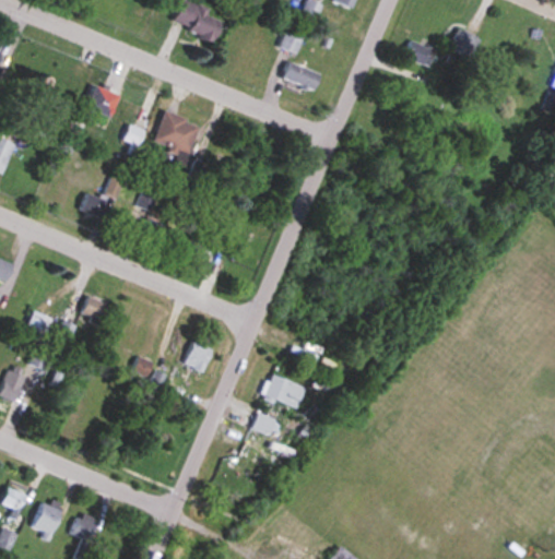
[(181,0),(172,24),(212,42),(222,22),(207,15),(209,10),(186,0),(181,0)]
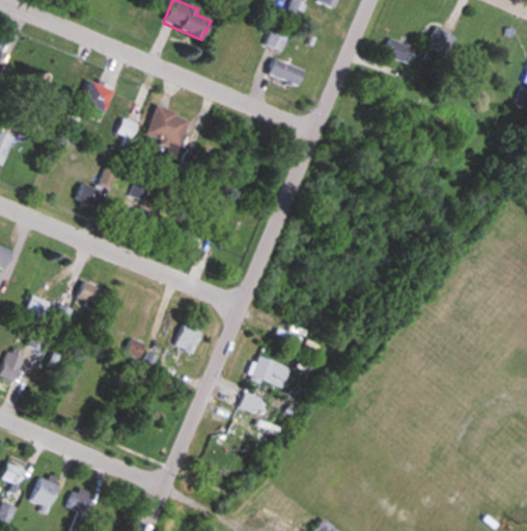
[(317,0),(316,4),(337,8),(338,0),(317,0)]
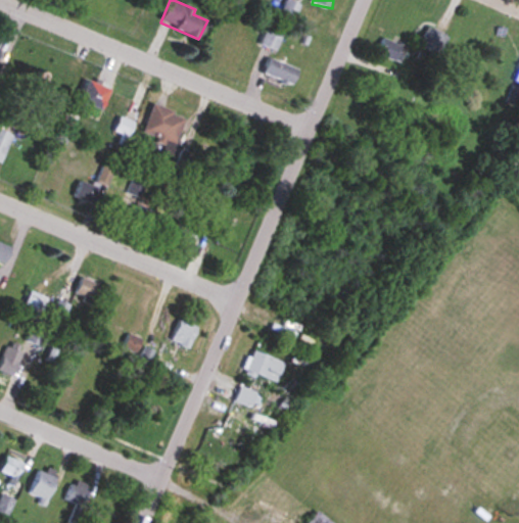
[(301,7),(288,2),(283,15),(295,20),(301,7)]
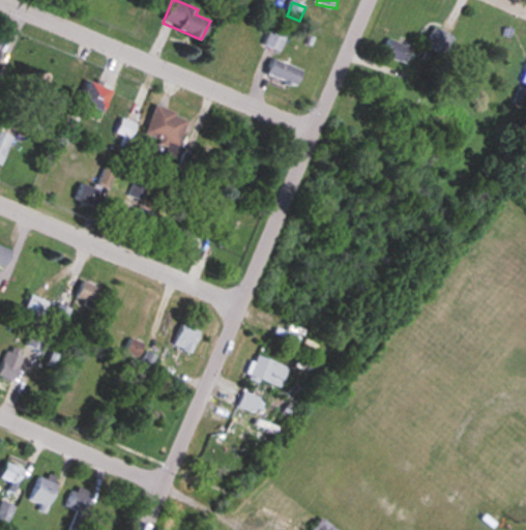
[(446,55),(456,38),(435,28),(426,45),(446,55)]
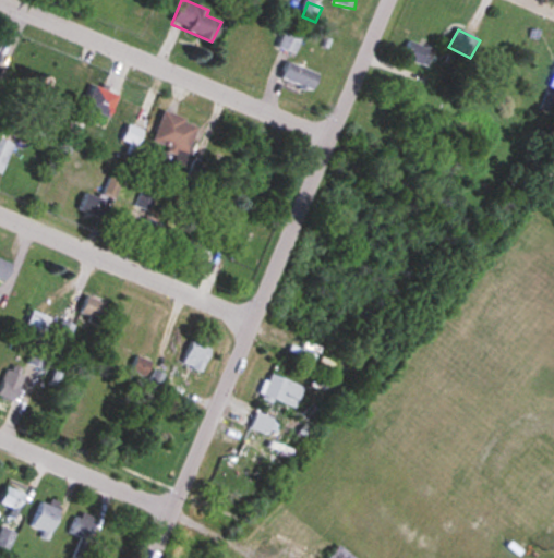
[(305,38),(288,31),(280,48),(298,55),(305,38)]
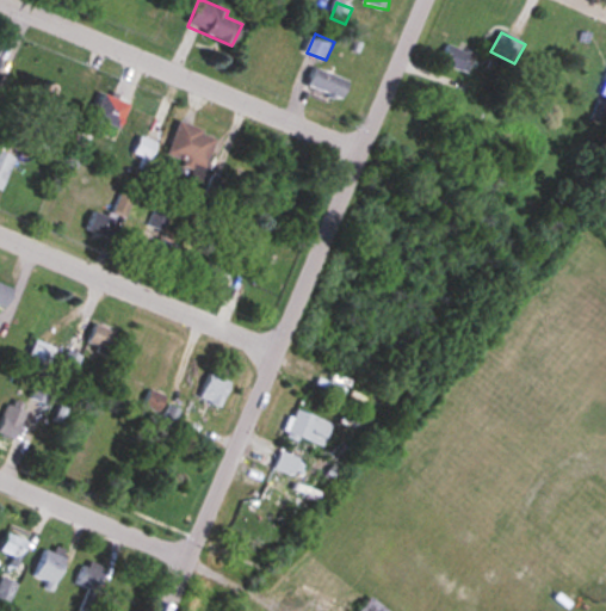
[(477,54),(449,44),(441,63),(471,74),(477,54)]
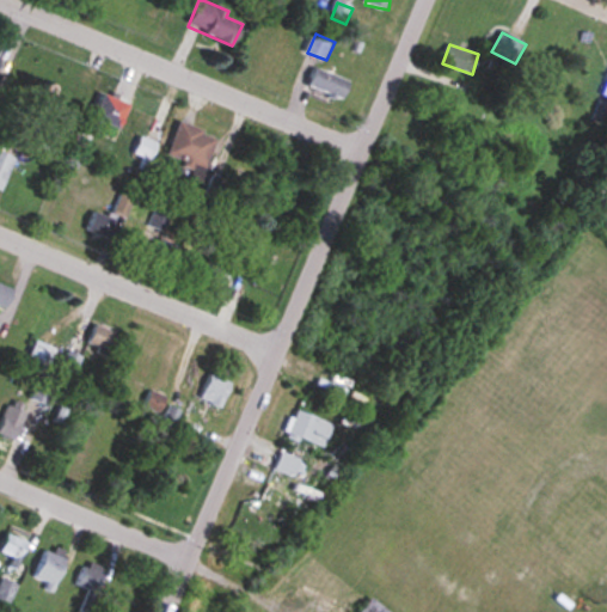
[(351,83),(318,67),(310,85),(343,102),(351,83)]
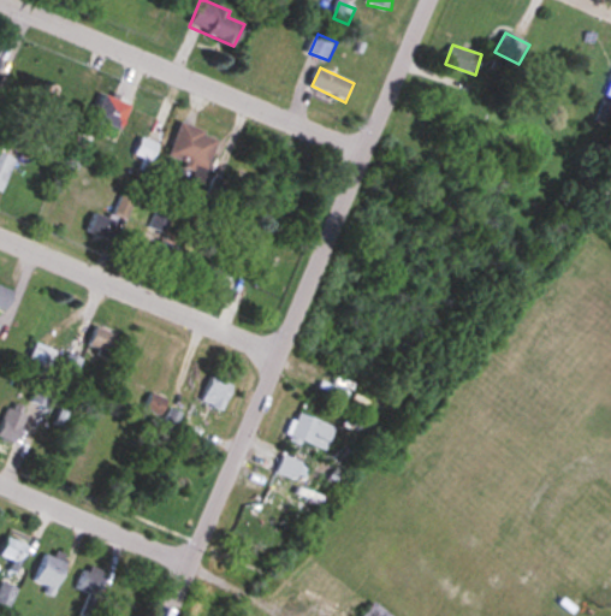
[(73,114),(83,94),(61,84),(52,105),(73,114)]
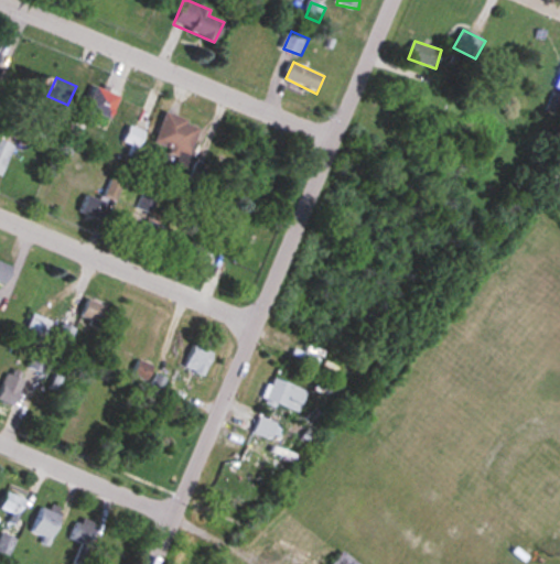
[(81,119),(94,125),(97,115),(109,119),(119,96),(95,86),(81,119)]
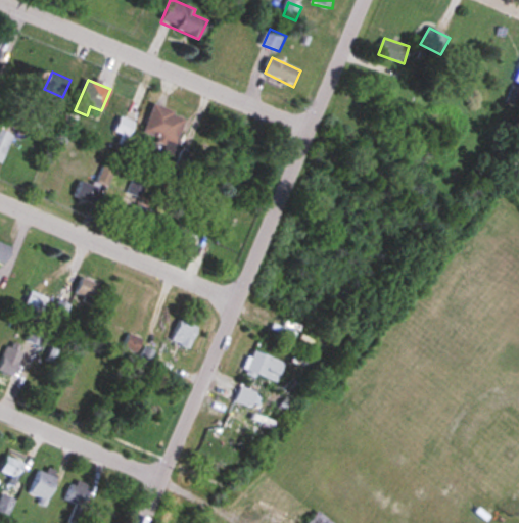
[(187,116),(153,104),(143,134),(176,146),(187,116)]
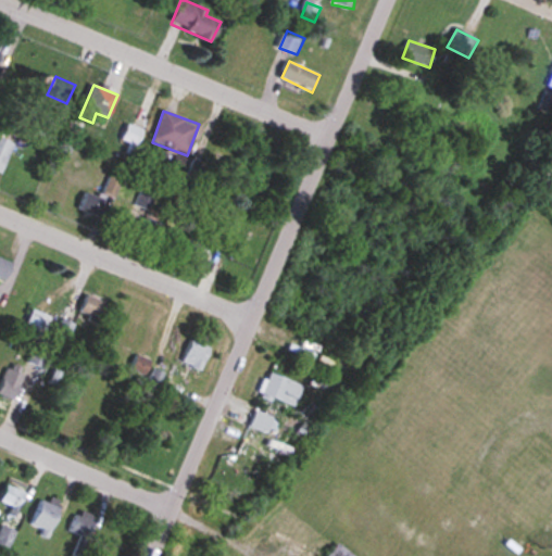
[(124,140),(138,144),(142,128),(128,125),(124,140)]
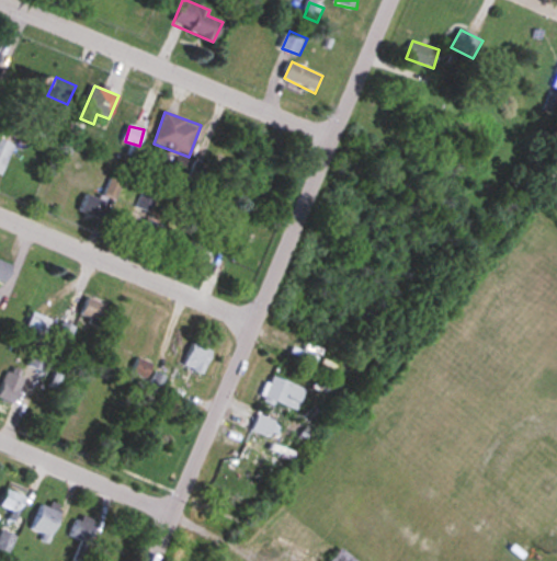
[(15,146),(0,139),(0,175),(1,176),(15,146)]
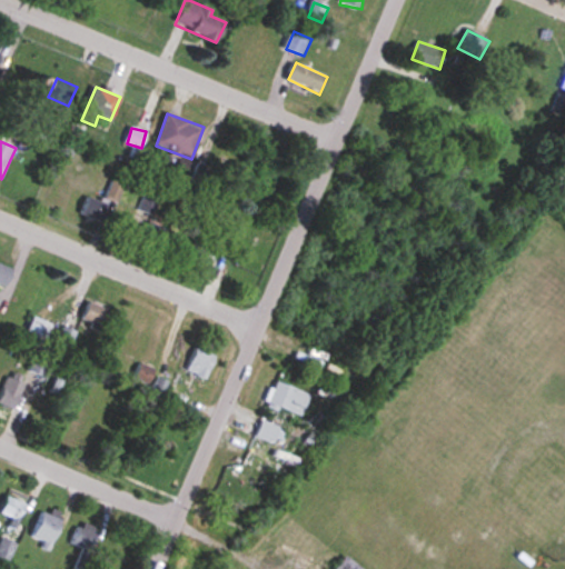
[(88,197),(82,216),(105,222),(110,200),(119,203),(125,185),(111,180),(106,201),(88,197)]
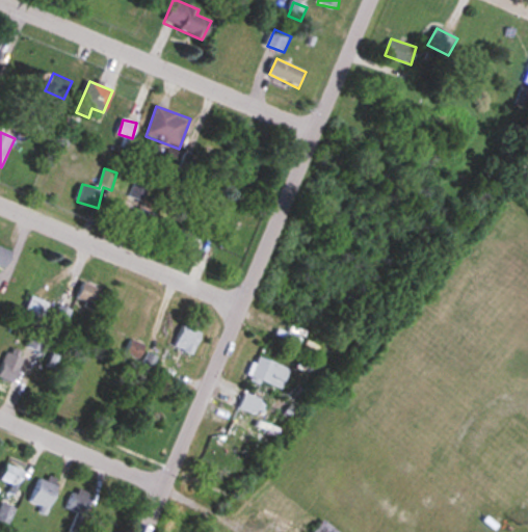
[(130,196),(144,203),(152,185),(137,179),(130,196)]
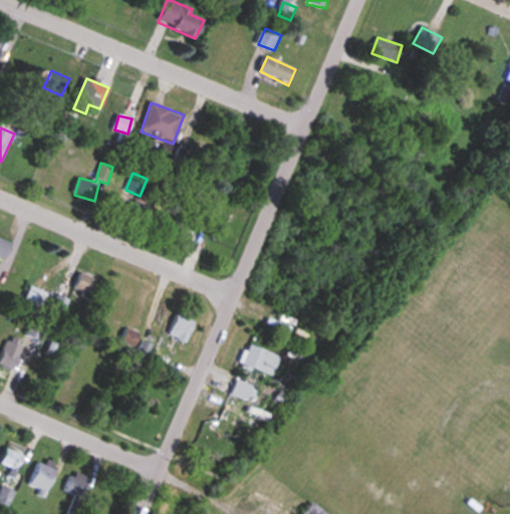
[(164,211),(135,201),(128,220),(157,230),(164,211)]
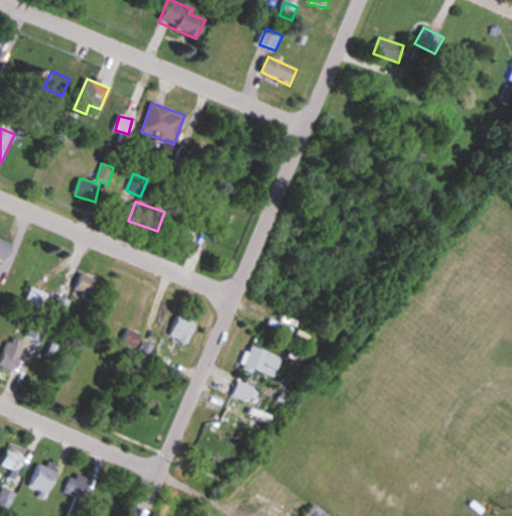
[(189,243),(196,225),(176,218),(170,236),(189,243)]
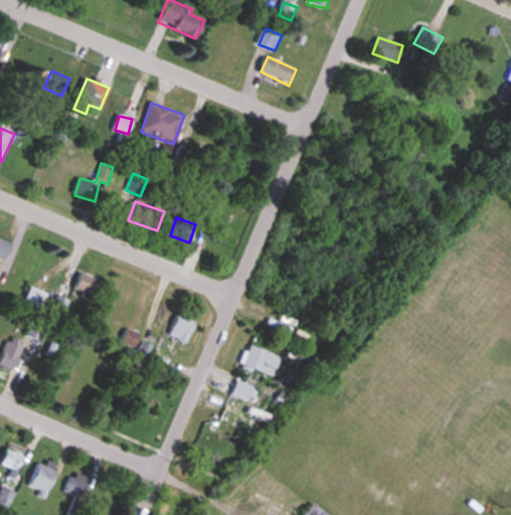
[(0,263),(3,265),(13,244),(0,237),(0,263)]
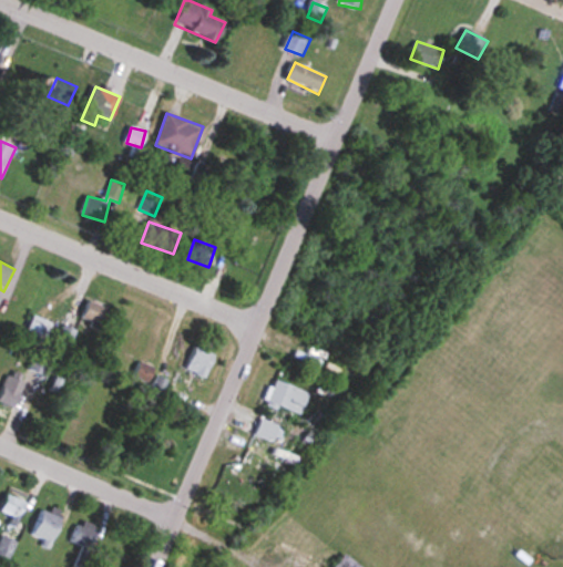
[(110,309),(89,301),(81,320),(102,328),(110,309)]
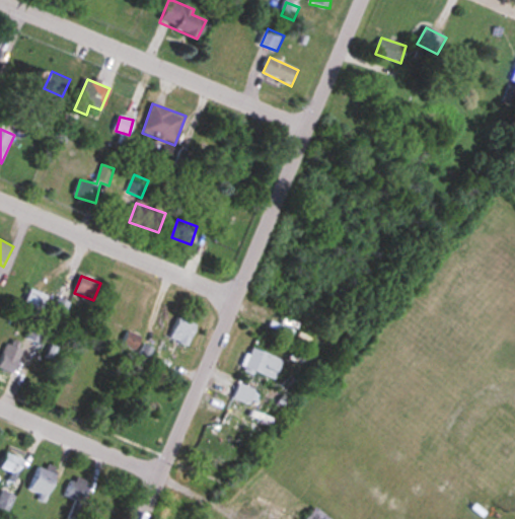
[(48,296),(31,290),(23,308),(40,315),(48,296)]
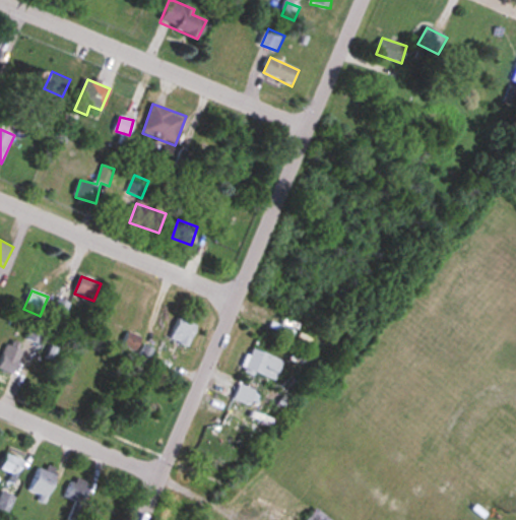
[(170,340),(188,347),(197,325),(179,318),(170,340)]
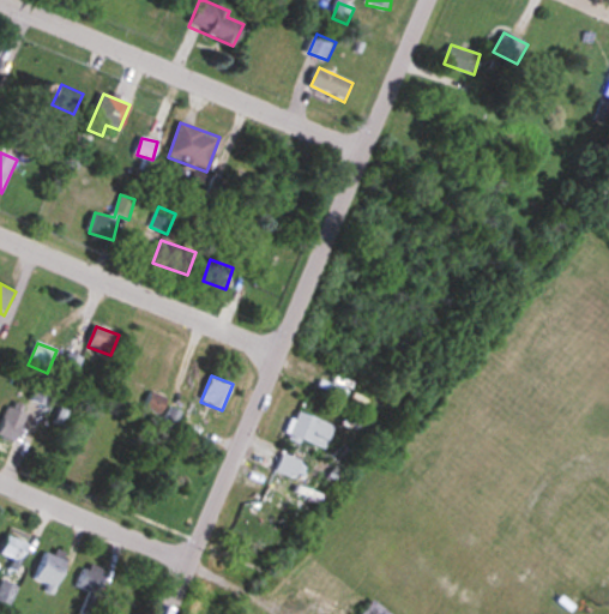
[(44,405),(54,392),(42,385),(34,398),(44,405)]
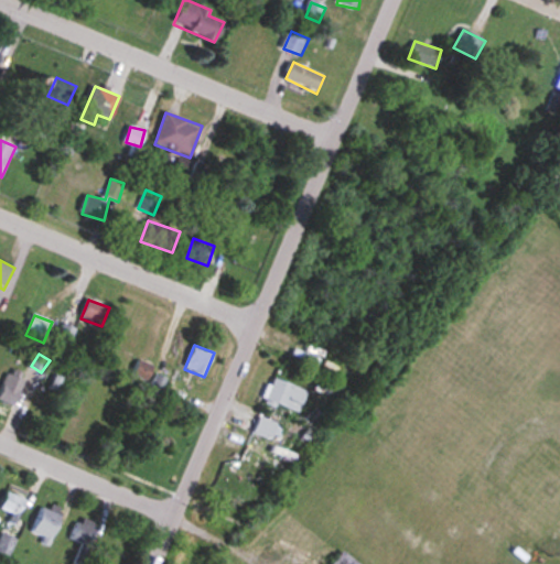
[(132,376),(147,382),(154,366),(139,360),(132,376)]
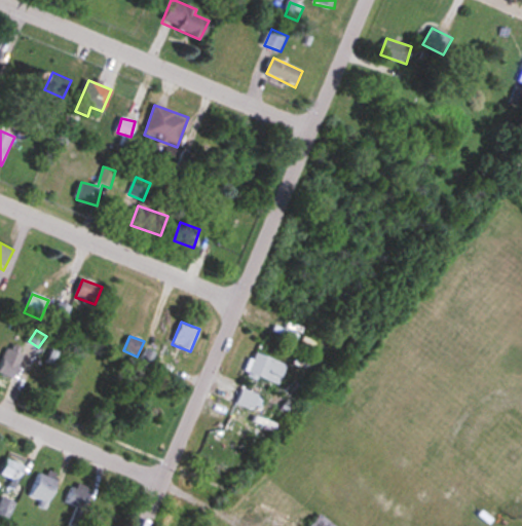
[(0,368),(0,372),(14,378),(25,353),(8,347),(0,368)]
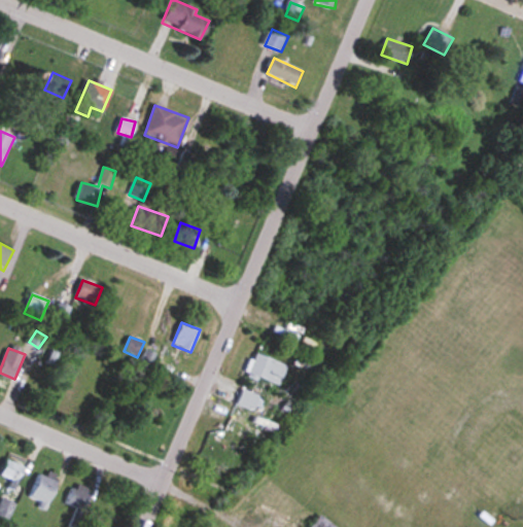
[(54,366),(61,355),(54,351),(47,363),(54,366)]
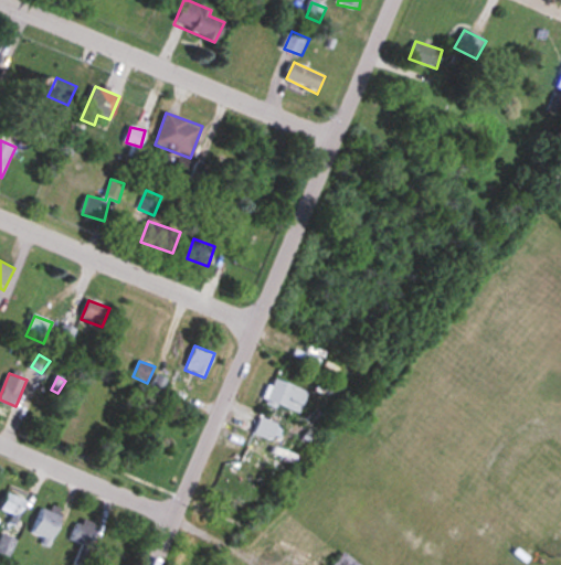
[(308,391),(274,380),(265,403),(300,415),(308,391)]
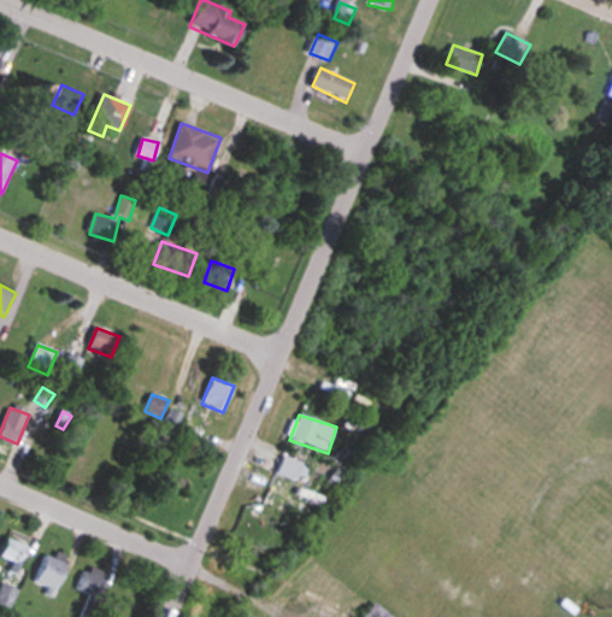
[(277,476),(298,482),(304,462),(283,456),(277,476)]
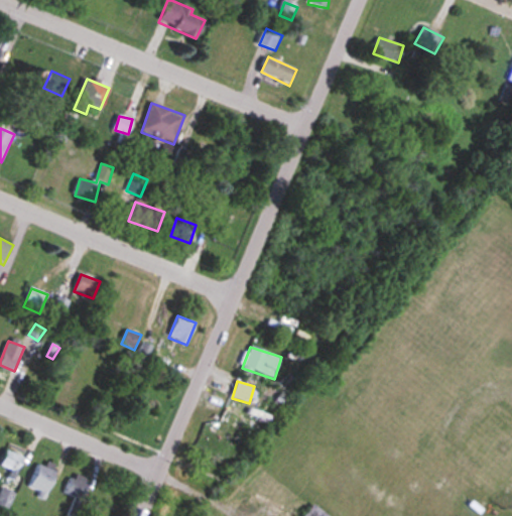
[(0,464),(0,466),(16,475),(24,459),(7,449),(0,464)]
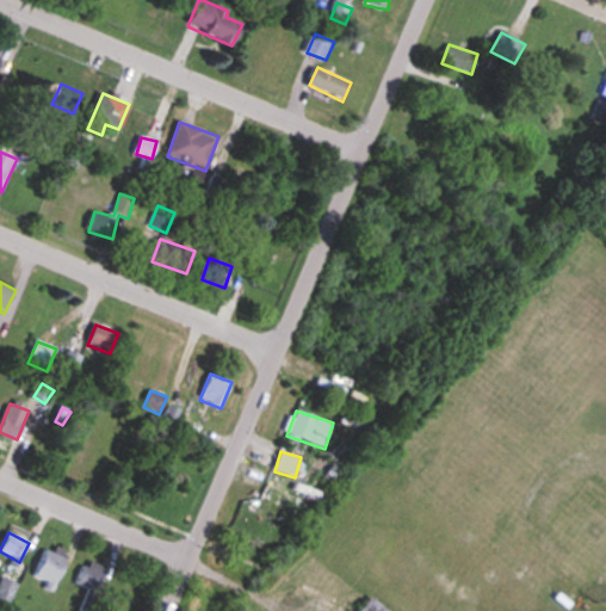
[(55,554),(47,549),(33,576),(55,587),(70,554),(57,547),(55,554)]
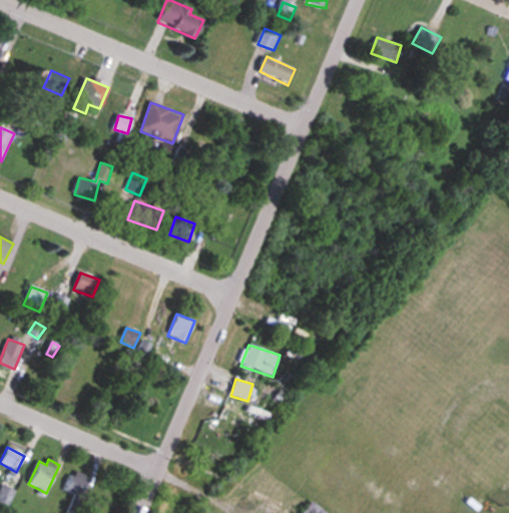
[(65,492),(82,498),(89,477),(72,471),(65,492)]
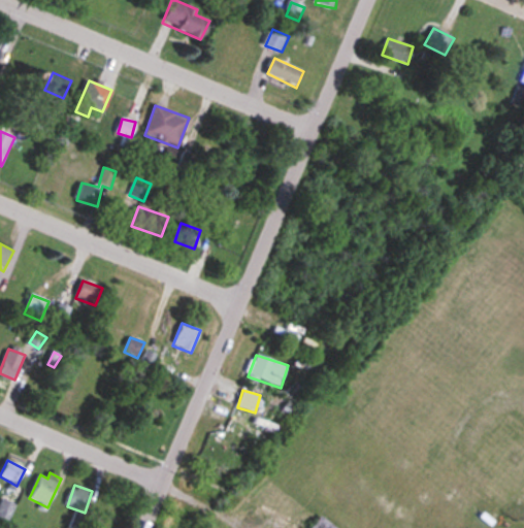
[(15,505),(3,499),(0,505),(0,516),(8,520),(15,505)]
